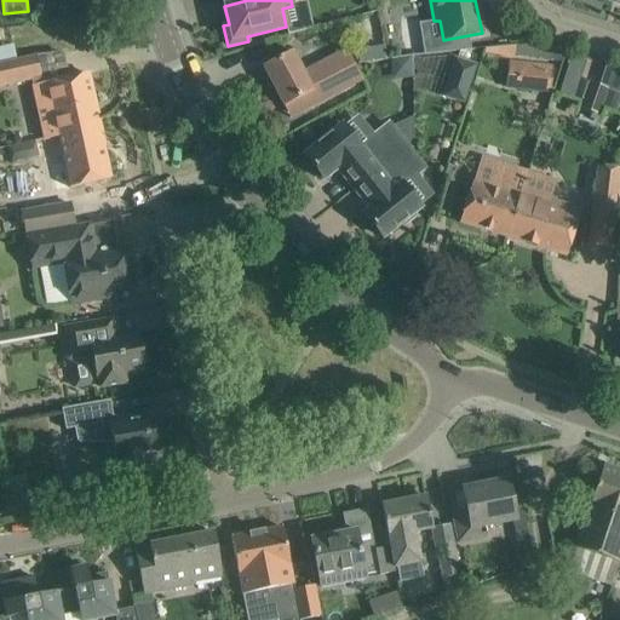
[(385,45),(367,47),(369,61),(386,58),(385,45)]
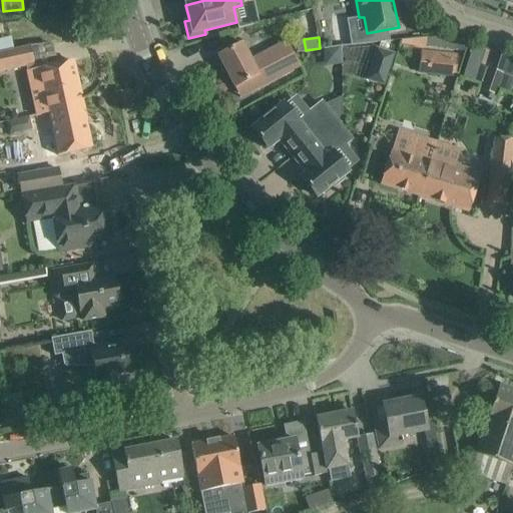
[(446,37),(445,48),(464,51),(465,42),(452,38),(446,37)]
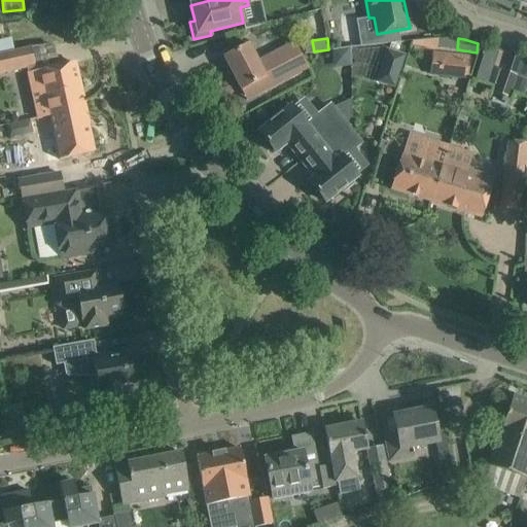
[(242,48),(223,58),(241,91),(241,90),(245,97),(257,90),(259,94),(307,69),(297,49),(285,56),(282,48),(257,61),(249,44),(242,48)]
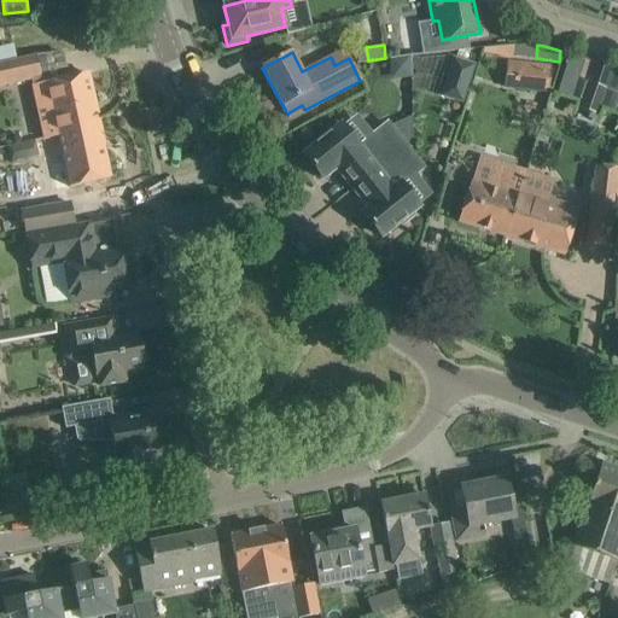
[(0,86),(33,80),(40,77),(35,56),(17,60),(0,63),(0,86)]
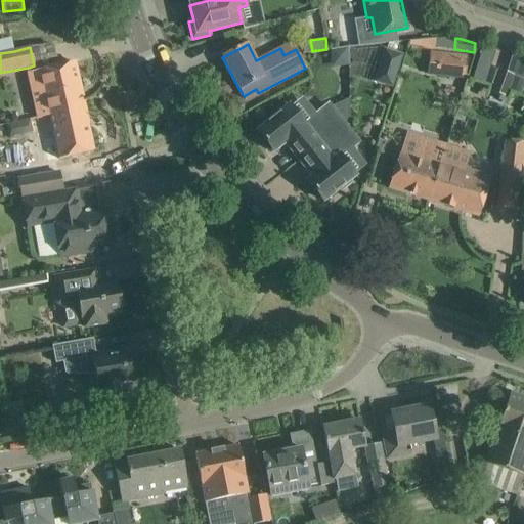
[(385,48),(374,82),(392,88),(403,54),(400,53),(388,49),(385,48)]
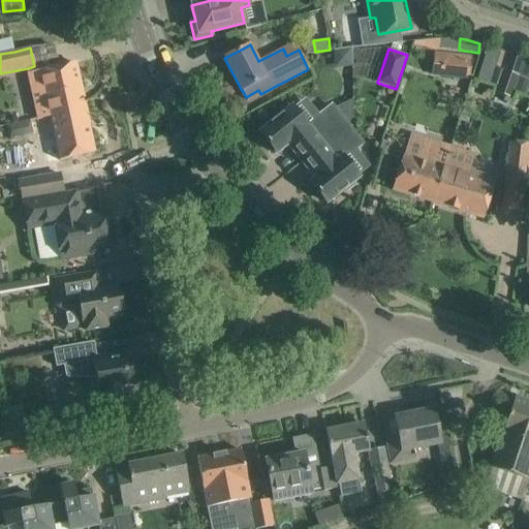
[(444,55),(442,75),(469,79),(471,58),(444,55)]
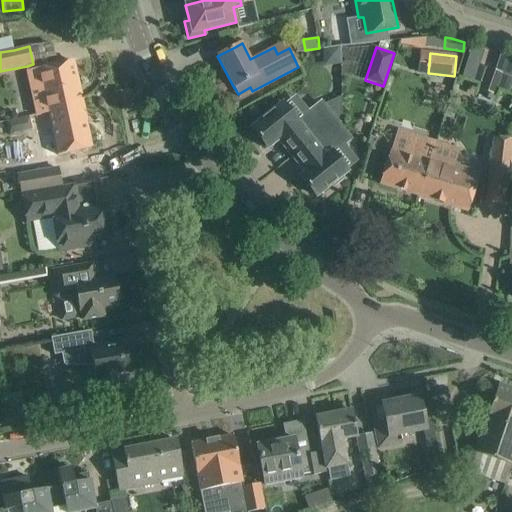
[(52,66),(26,71),(36,115),(81,105),(72,61),(52,66)]
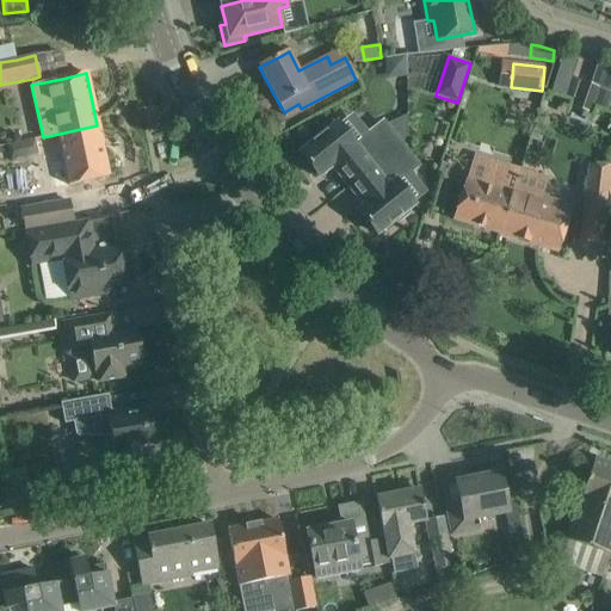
[(578,85),(573,99),(576,100),(574,107),(585,111),(590,112),(592,105),(606,110),(608,107),(610,96),(610,94),(588,87),(581,85),(578,85)]
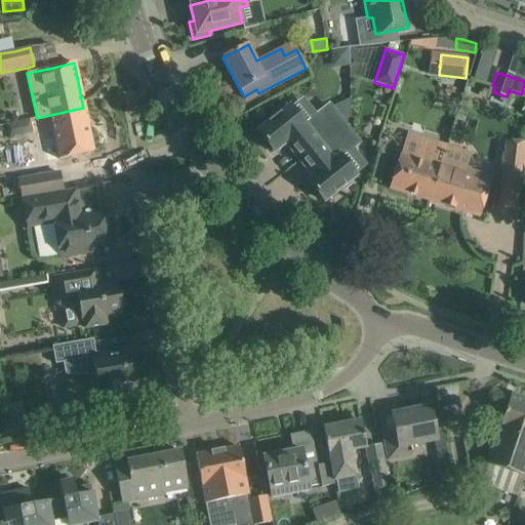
[(289,106),(257,131),(260,135),(257,138),(268,151),(271,148),(274,152),(285,144),(298,160),(344,124),(350,119),(349,99),(330,108),(328,105),(317,114),(305,124),(291,108),(289,106)]
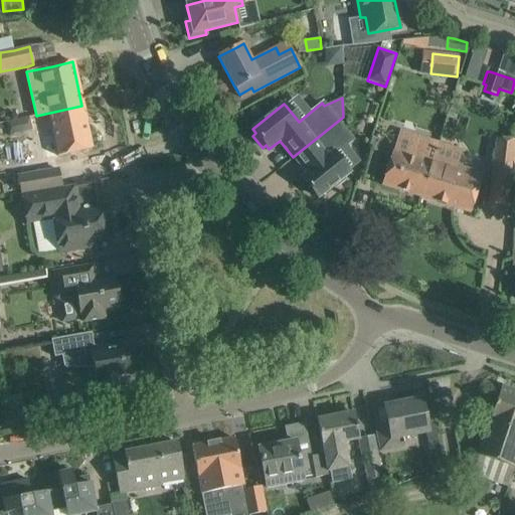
[(81,106),(36,116),(45,159),(71,153),(92,149),(81,106)]
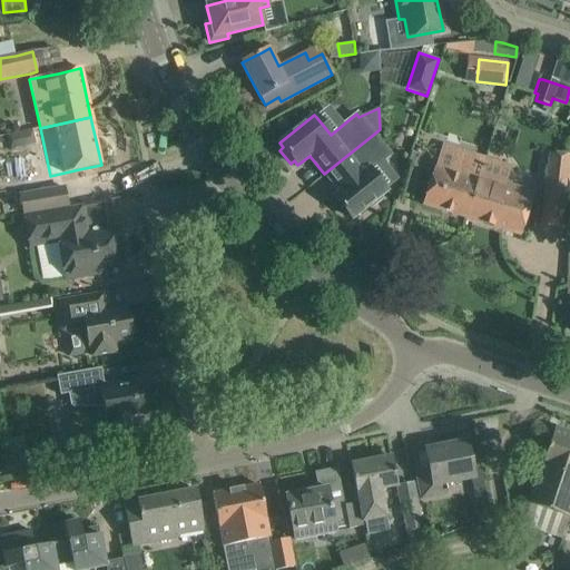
[(373,135),(324,174),(338,193),(334,196),(352,219),(370,205),(372,207),(382,199),(380,197),(386,192),(370,170),(390,155),(373,135)]
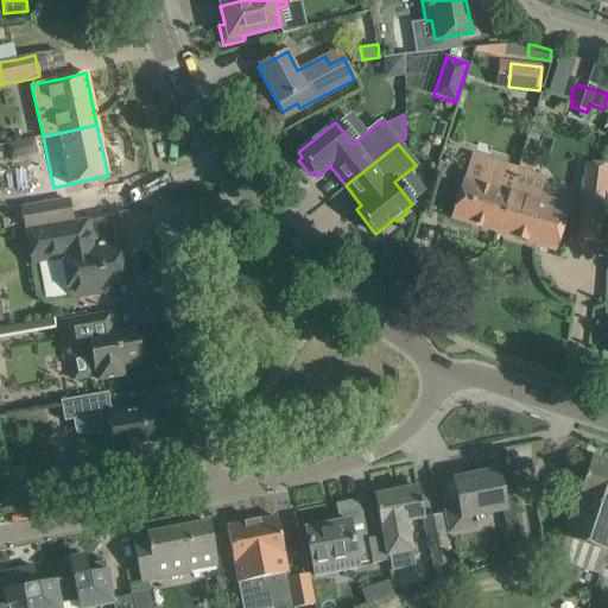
[(463,179),(450,219),(496,233),(512,188),(506,185),(511,169),(488,162),(481,185),(463,179)]
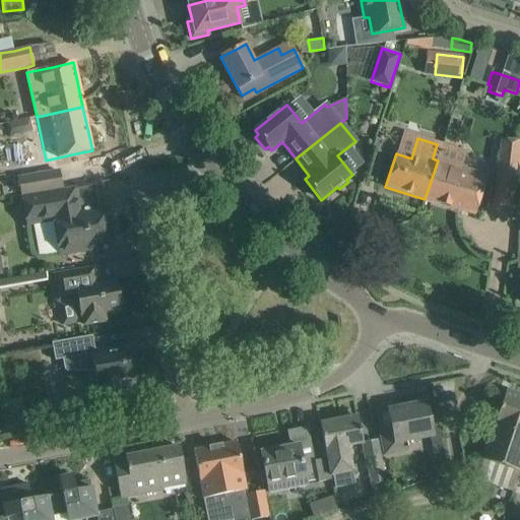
[(519,142),(501,140),(496,181),(517,184),(519,157),(519,142)]
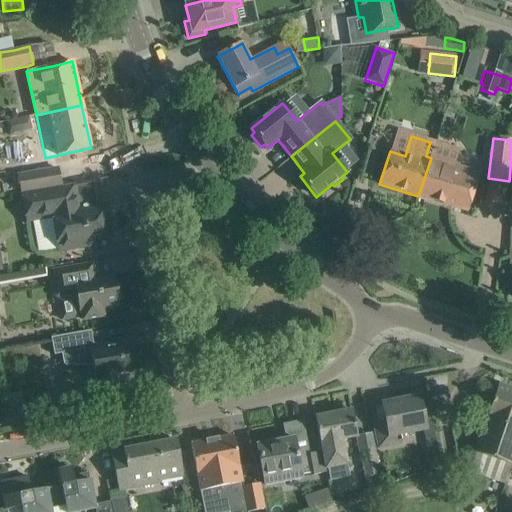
[(431,158),(418,196),(467,212),(473,193),(479,173),(453,165),(431,158)]
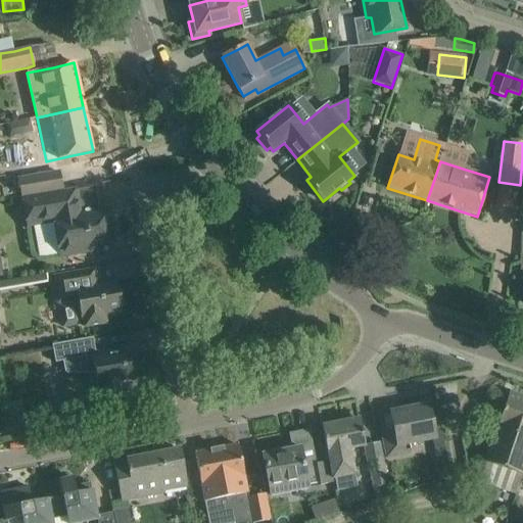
[(58,172),(18,179),(21,197),(62,191),(58,172)]
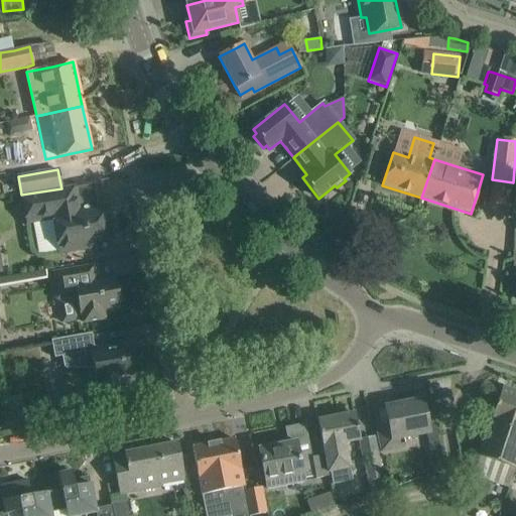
[(61,188),(21,195),(27,226),(33,225),(52,221),(57,254),(72,251),(92,248),(91,244),(107,241),(107,239),(111,236),(109,224),(104,222),(101,210),(78,214),(77,208),(79,207),(75,185),(61,188)]
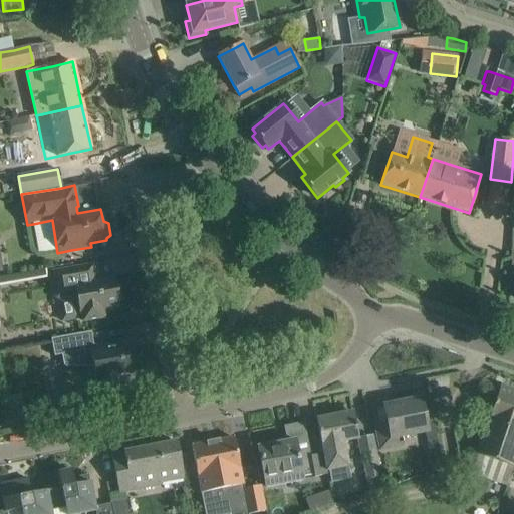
[(66,270),(51,273),(56,299),(57,299),(61,323),(81,319),(82,321),(83,321),(103,318),(102,317),(103,317),(104,316),(105,316),(106,315),(107,314),(107,313),(108,313),(108,312),(108,311),(108,310),(108,309),(118,307),(116,298),(118,296),(119,293),(119,291),(117,288),(114,287),(113,278),(95,281),(95,279),(89,280),(86,266),(66,270)]
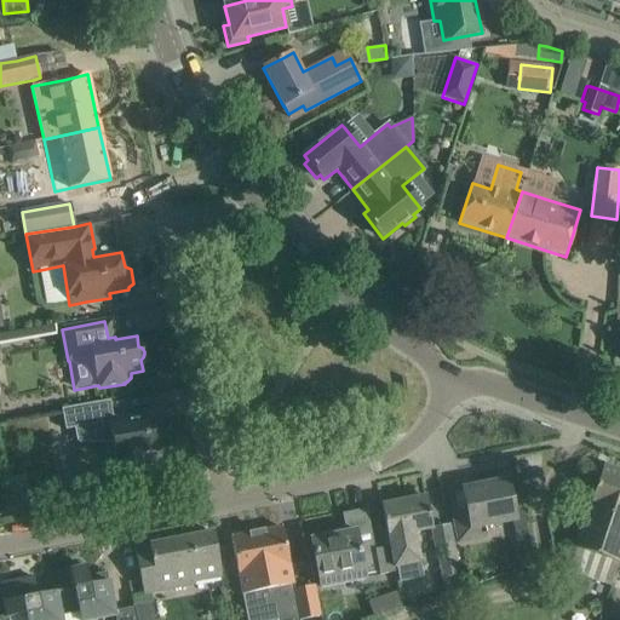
[(109,401),(62,409),(65,430),(74,429),(76,443),(102,442),(113,442),(115,459),(118,458),(121,475),(122,475),(143,471),(143,469),(156,463),(154,452),(156,452),(150,418),(127,422),(126,418),(113,420),(109,401)]
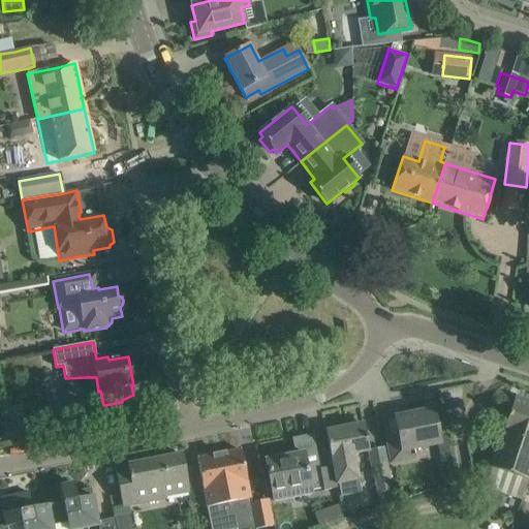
[(507,417),(490,468),(528,481),(528,477),(528,402),(515,398),(507,417)]
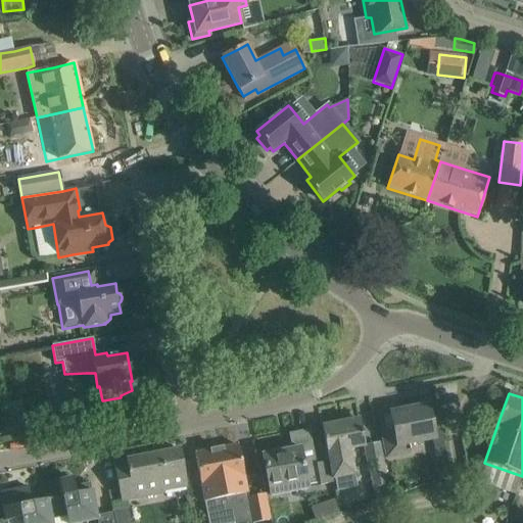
[(62,403),(32,409),(35,424),(65,419),(62,403)]
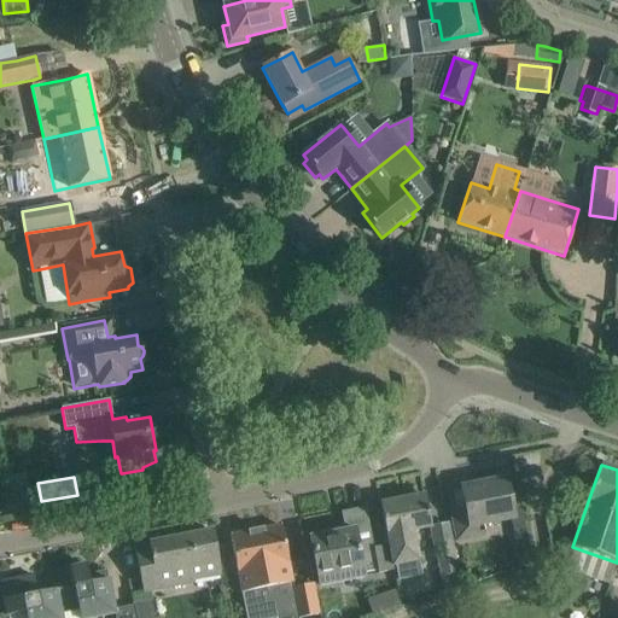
[(452,511),(450,511),(455,535),(456,541),(485,535),(483,524),(512,518),(514,532),(522,566),(522,567),(532,564),(525,531),(525,530),(520,506),(511,508),(505,481),(462,489),(466,511),(453,513),(452,511)]
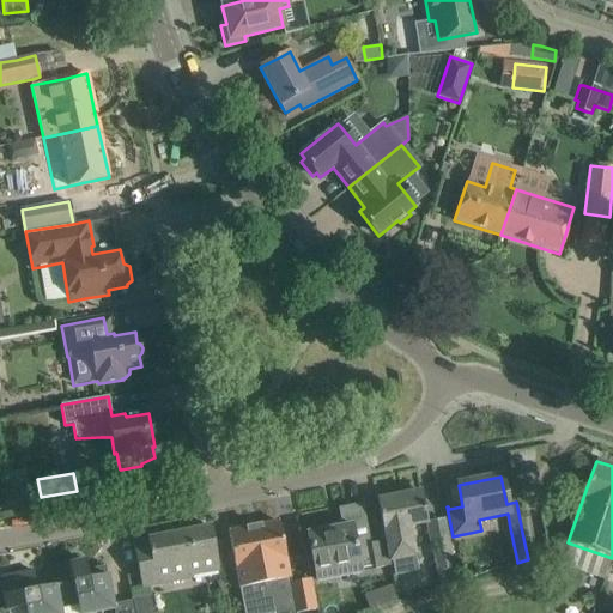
[(422,492),(377,501),(381,525),(382,530),(383,530),(386,541),(384,541),(389,565),(390,565),(389,560),(416,556),(413,547),(410,525),(428,522),(426,516),(422,492)]
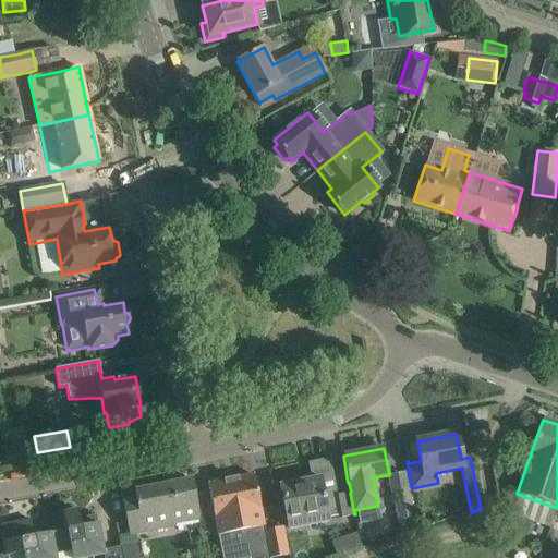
[(311,480),(280,485),(283,507),(289,530),(327,522),(327,518),(341,516),(341,517),(354,514),(350,493),(337,496),(334,480),(330,459),(307,462),(311,480)]
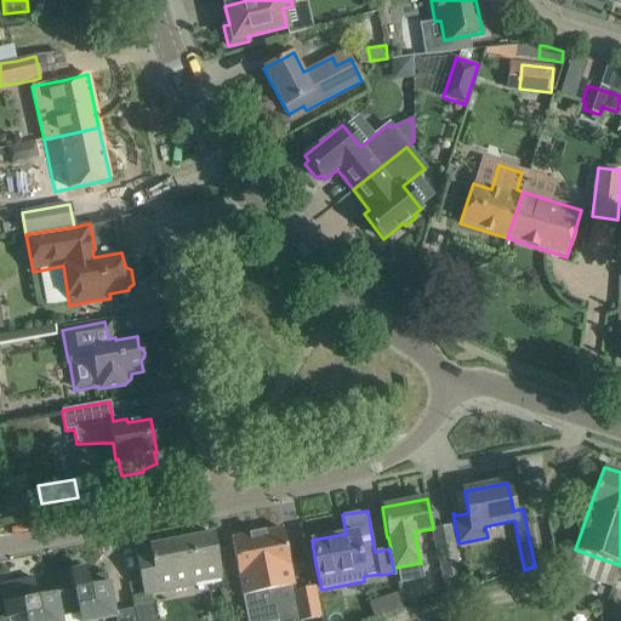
[(283,529),(257,534),(272,604),(274,620),(283,620),(298,619),(298,620),(303,620),(320,617),(314,587),(295,591),(283,529)]
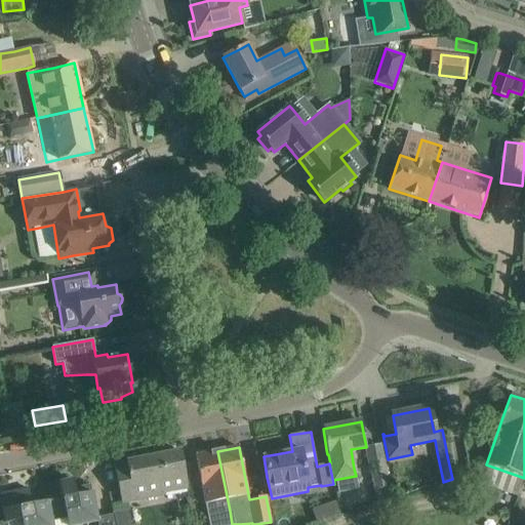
[(126,463),(115,466),(122,502),(188,488),(180,451),(126,461),(126,463)]
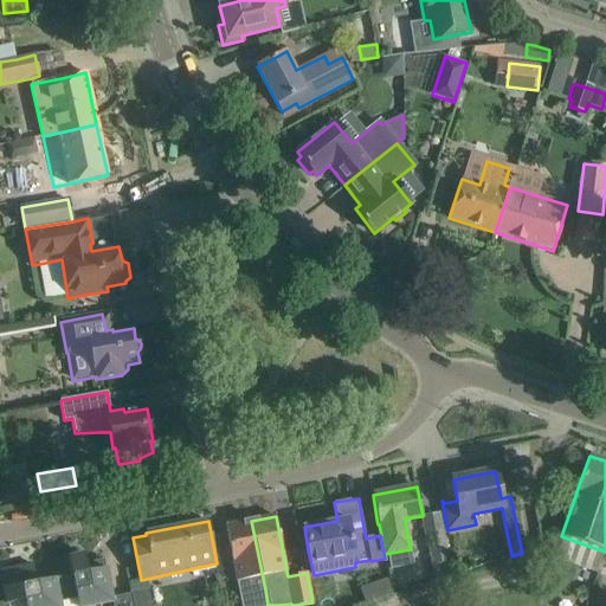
[(251,521),(225,526),(230,549),(233,562),(240,605),(268,605),(265,590),(251,521)]
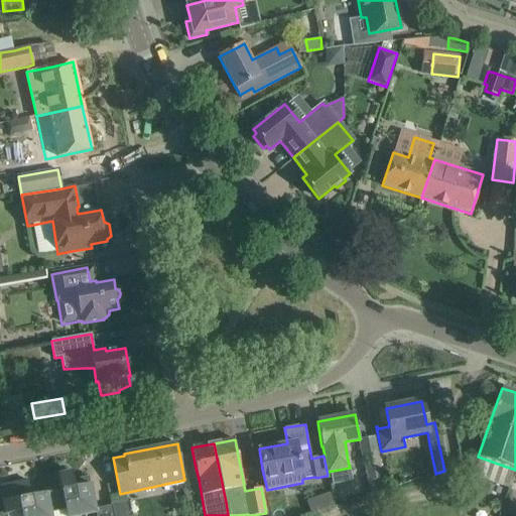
[(364,458),(362,459),(363,462),(367,481),(370,481),(372,494),(384,492),(384,491),(377,456),(364,458)]
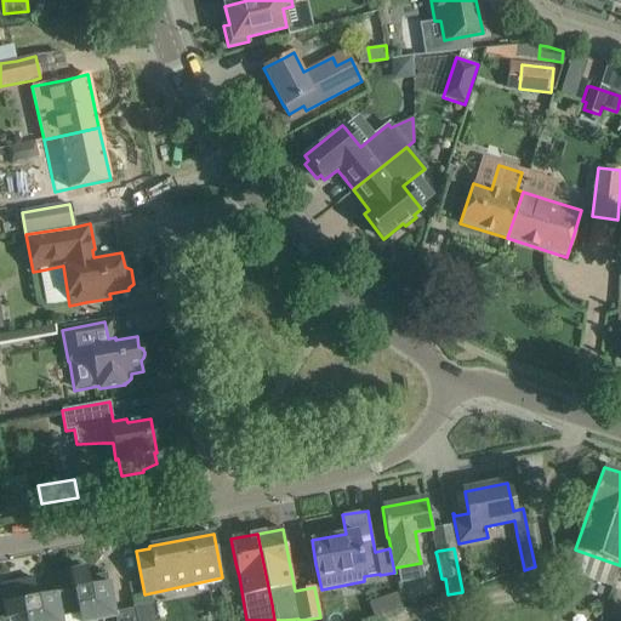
[(86,568),(52,575),(61,620),(95,620),(115,617),(115,616),(114,611),(107,573),(87,576),(86,568)]
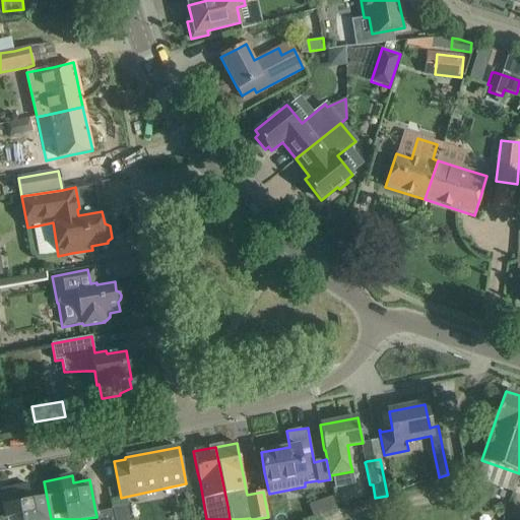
[(0,519),(51,519),(44,481),(43,481),(45,489),(29,492),(28,484),(0,490),(0,491),(3,505),(0,505),(0,519)]
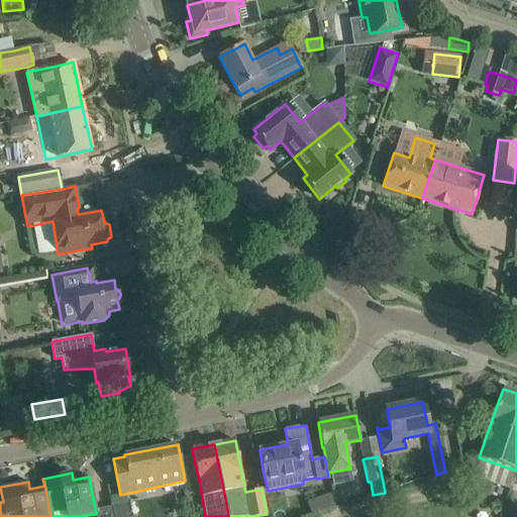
[(128,516),(126,503),(112,506),(113,516),(128,516)]
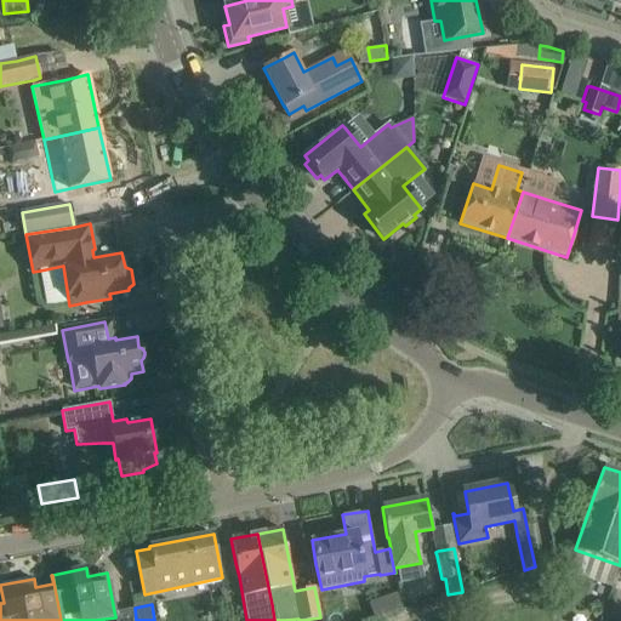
[(136,620),(135,608),(114,611),(115,616),(115,617),(115,620),(136,620)]
